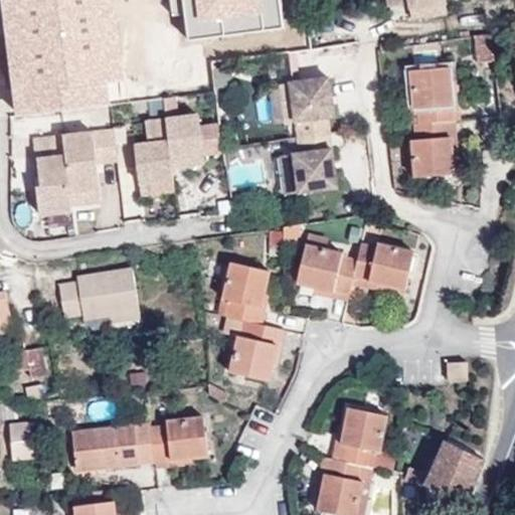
[(0,0),(0,24),(20,22),(29,98),(178,76),(215,71),(214,67),(214,63),(205,0),(0,0)]
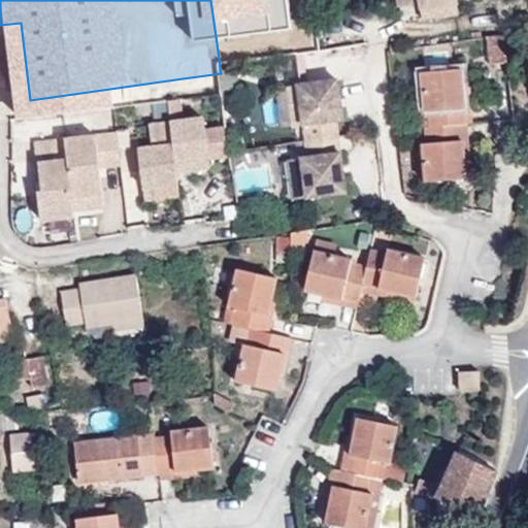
[(290,0),(210,0),(220,65),(298,54),(290,0)]
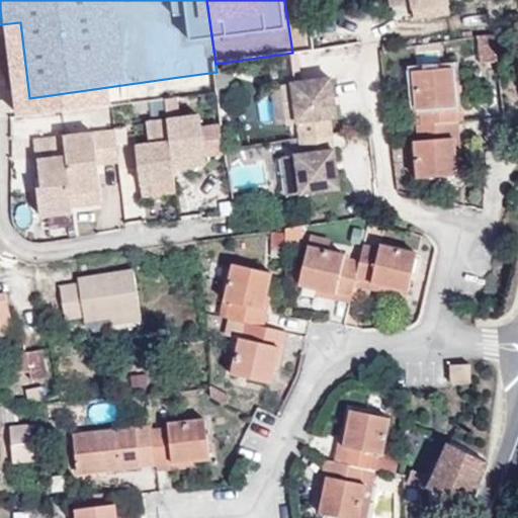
[(314,50),(310,20),(307,0),(284,0),(292,53),(314,50)]
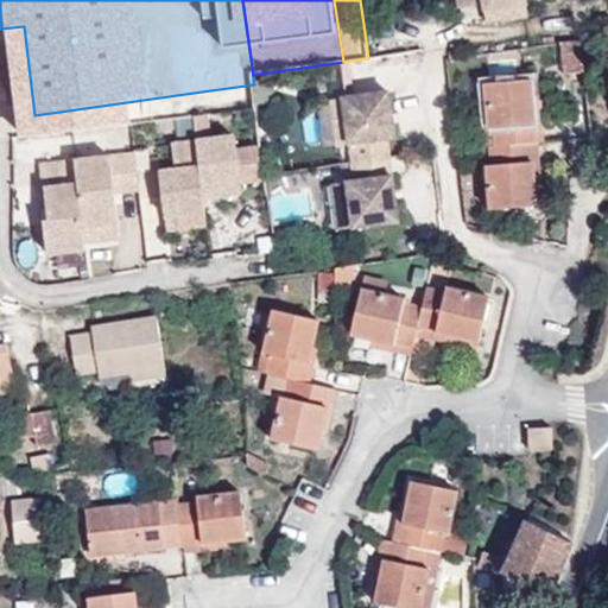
[(525,0),(456,0),(458,8),(485,4),(485,11),(526,4),(525,0)]
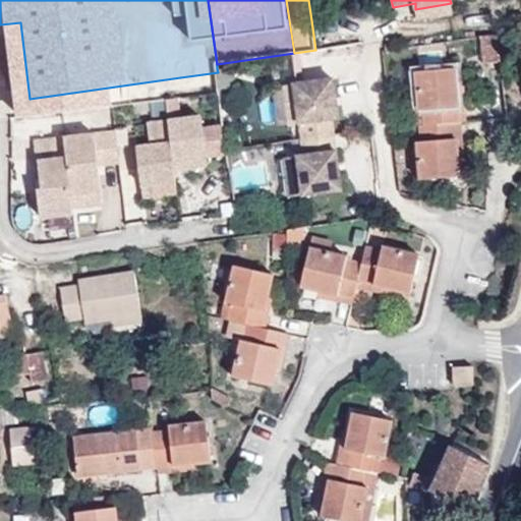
[(453,14),(451,3),(415,9),(417,20),(453,14)]
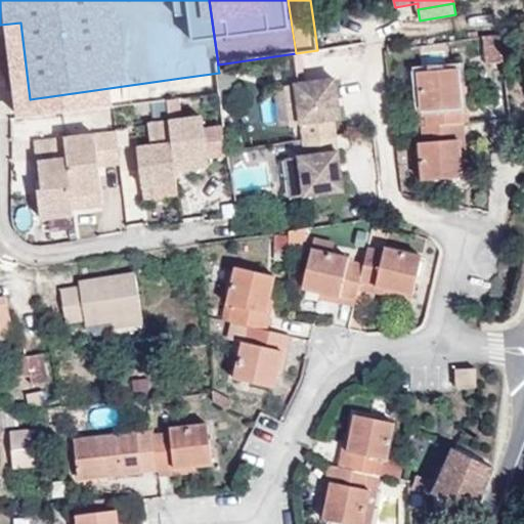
[(500,35),(482,36),(485,63),(504,61),(500,35)]
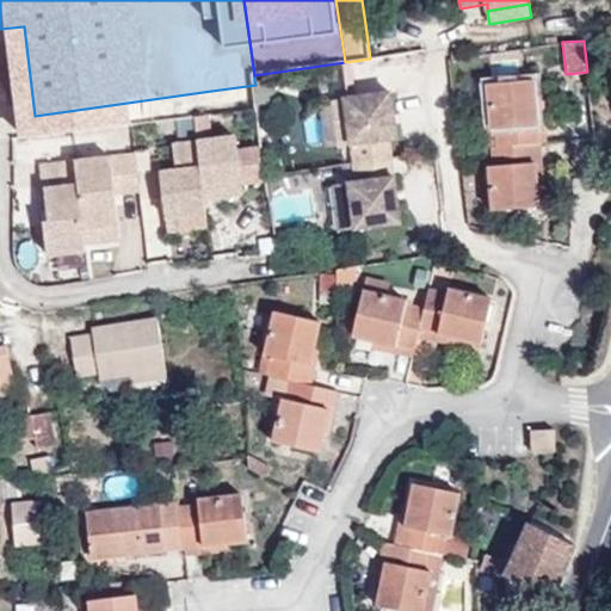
[(259,104),(277,102),(275,79),(257,81),(259,104)]
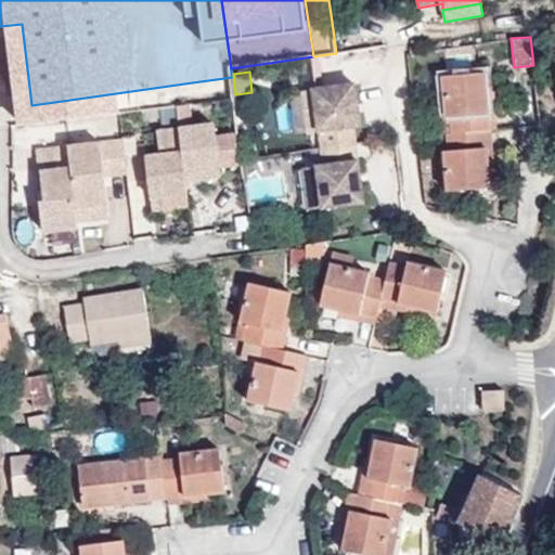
[(490,129),(487,93),(486,73),(443,76),(447,116),(450,116),(452,132),(485,130),(490,129)]
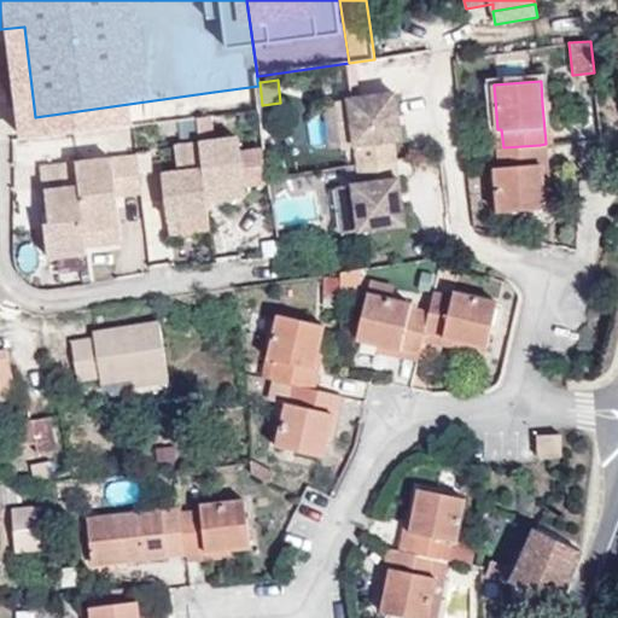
[(214,92),(219,118),(263,112),(262,106),(258,86),(214,92)]
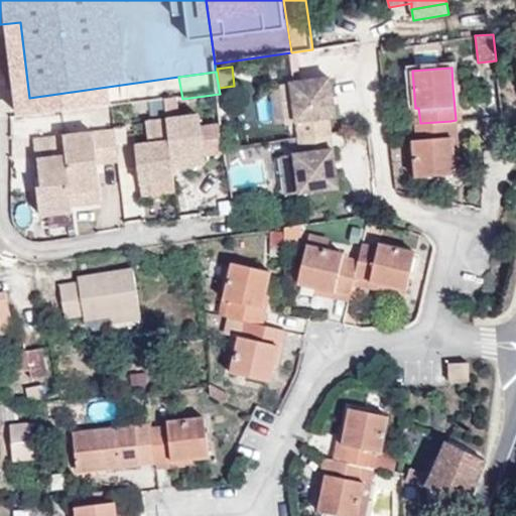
[(299,137),(331,133),(329,116),(335,116),(330,78),(292,83),(299,137)]
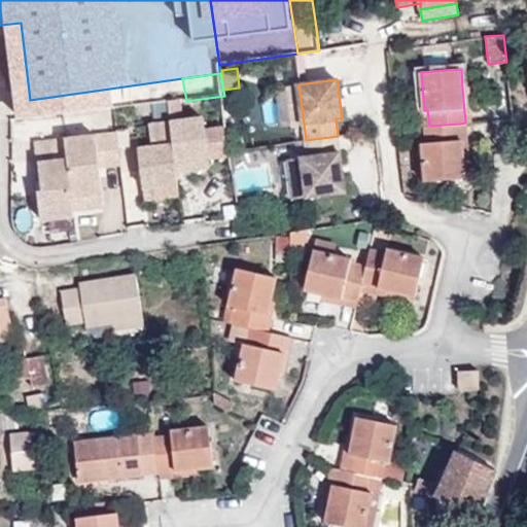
[(471,123),(469,88),(462,89),(465,123),(466,123),(471,123)]
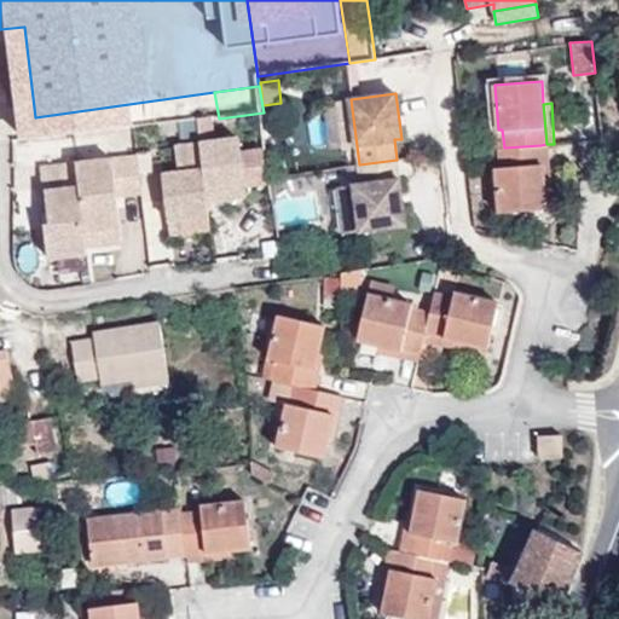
[(247,197),(239,139),(214,142),(212,117),(198,119),(201,144),(208,202),(247,197)]
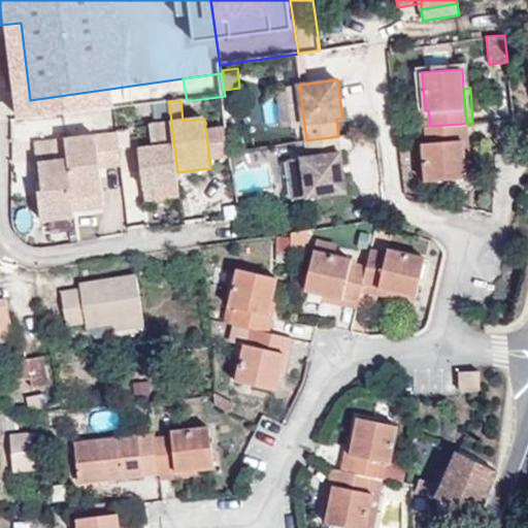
[(177,172),(171,123),(150,125),(153,150),(142,151),(146,187),(178,184),(177,172)]
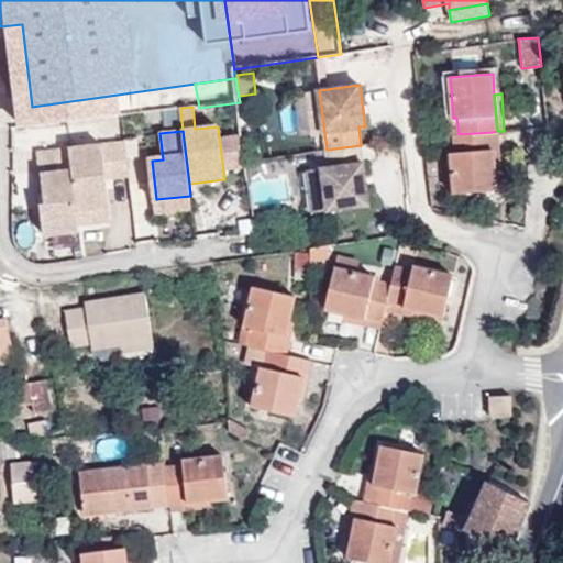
[(501,167),(498,131),(497,131),(492,132),(494,167),(501,167)]
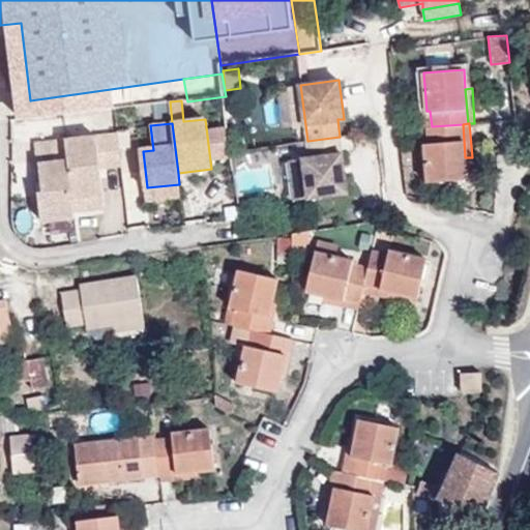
[(465,157),(463,124),(432,126),(427,127),(428,144),(424,144),(428,182),(467,179),(465,157)]
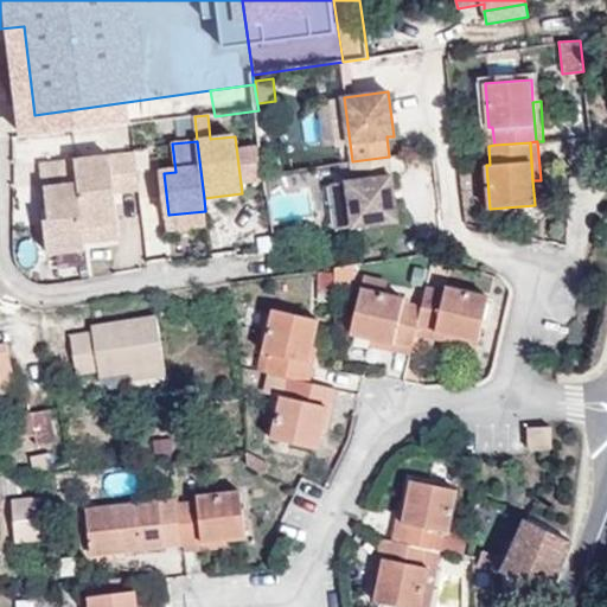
[(115,193),(139,190),(134,154),(40,165),(43,187),(45,187),(49,219),(44,221),(48,253),(85,248),(85,242),(83,227),(119,222),(115,193)]
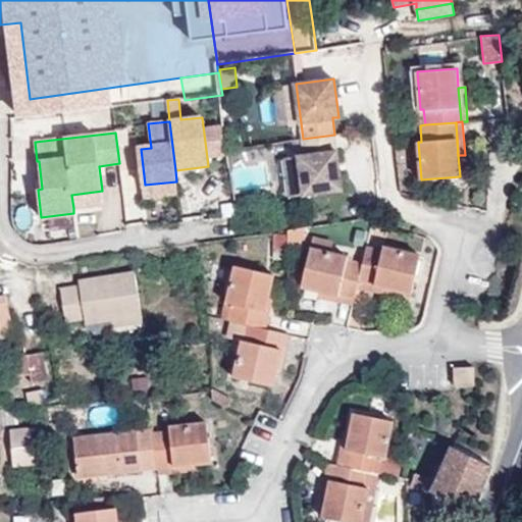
[(299,157),(304,195),(343,190),(334,135),(303,139),(305,156),(299,157)]
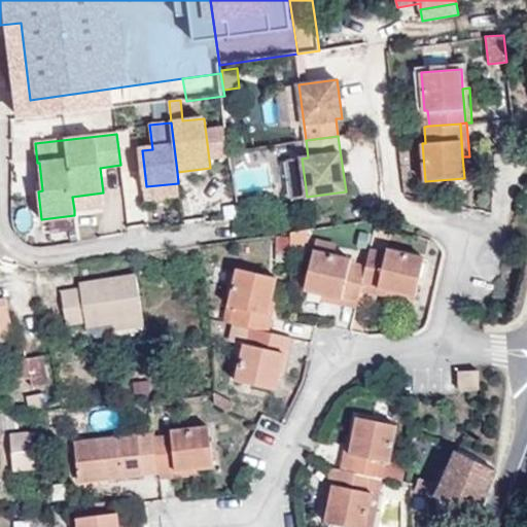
[(307,197),(302,159),(286,161),(291,199),(307,197)]
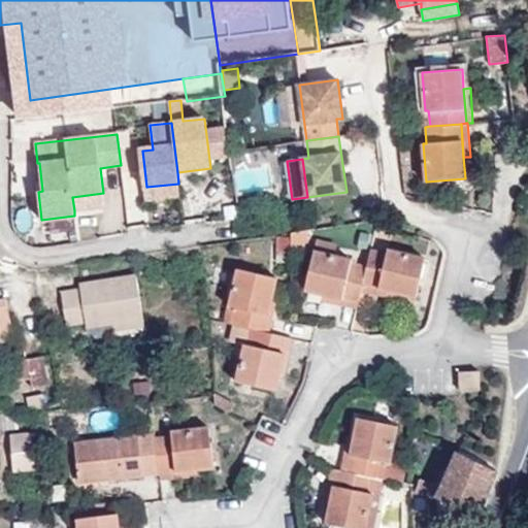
[(237,169),(239,192),(272,190),(270,166),(237,169)]
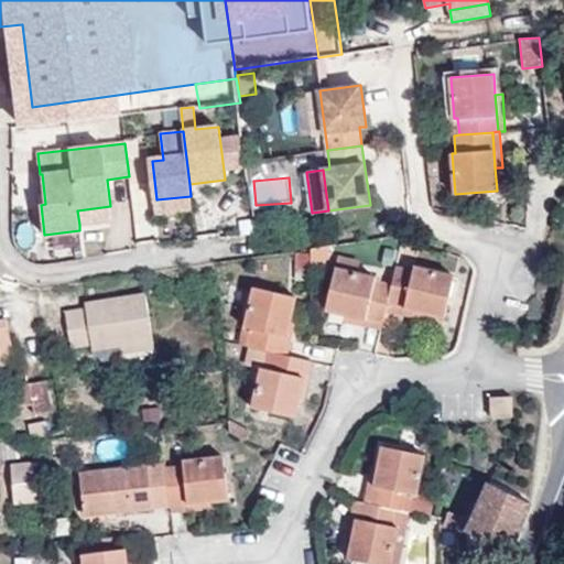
[(192,209),(191,196),(156,199),(159,214),(192,209)]
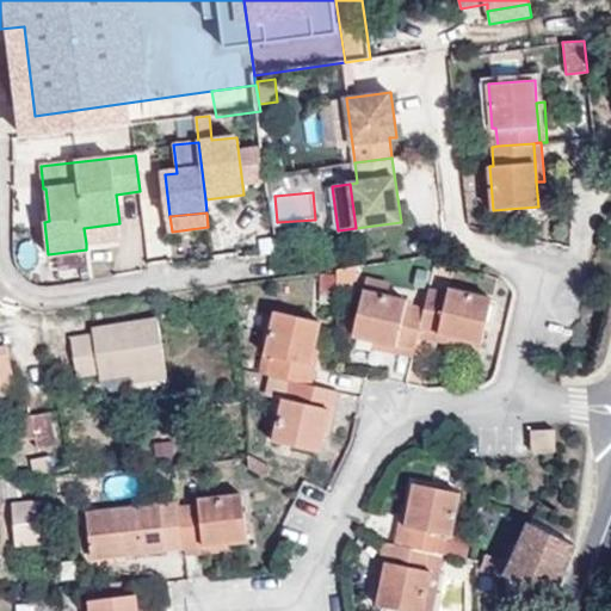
[(122,239),(119,223),(84,228),(86,244),(122,239)]
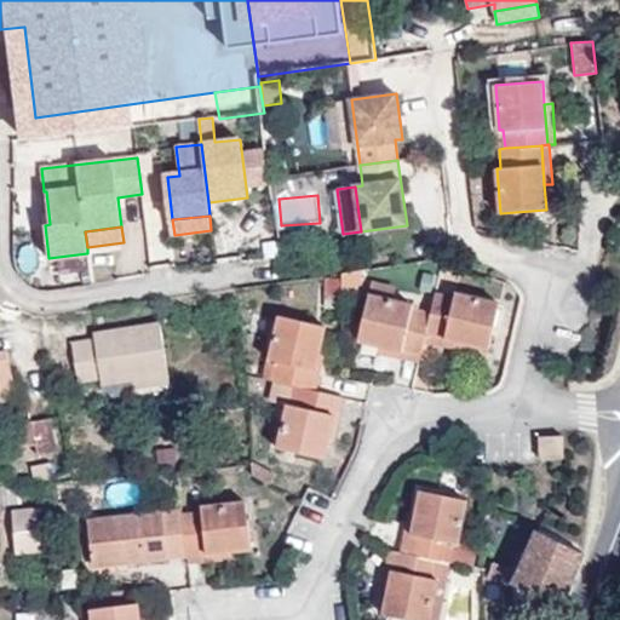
[(343,273),(343,296),(362,296),(362,270),(343,273)]
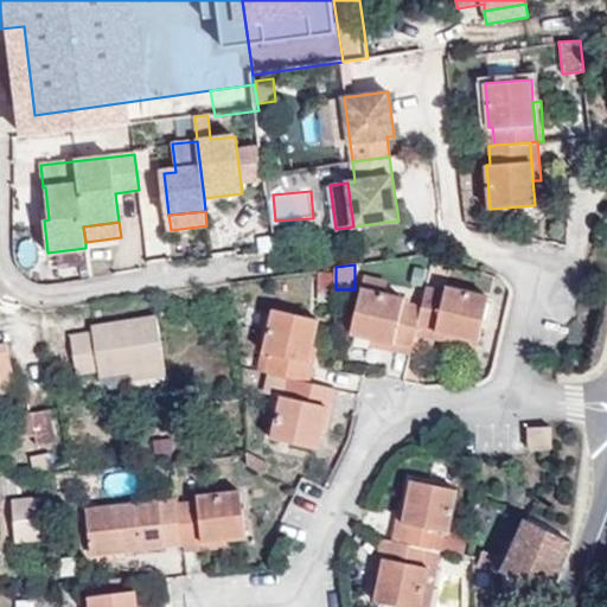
[(479,343),(489,296),(446,286),(446,291),(426,286),(421,306),(416,328),(457,337),(479,343)]
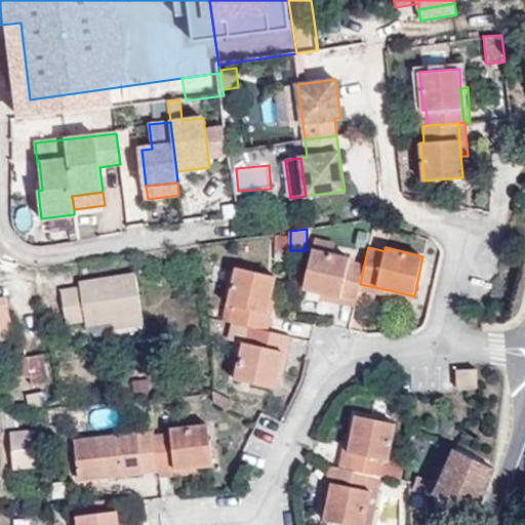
[(360,284),(364,265),(349,261),(350,257),(313,249),(303,289),(322,293),(340,297),(340,295),(357,299),(359,289),(360,284)]
